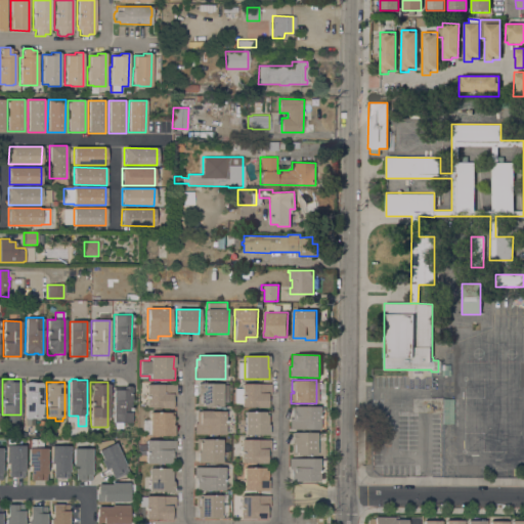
[(43,418),(25,418),(25,383),(43,383),(43,418)]
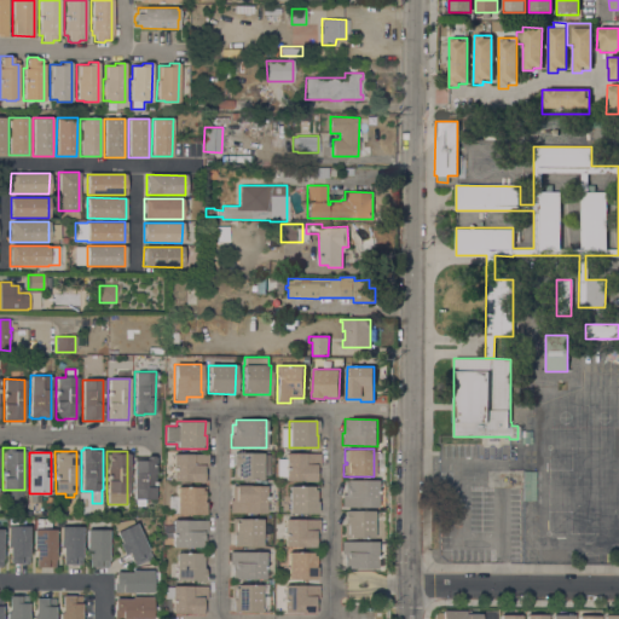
[(270,455),(268,475),(261,475),(261,480),(232,480),(232,452),(262,453),(262,455),(270,455)]
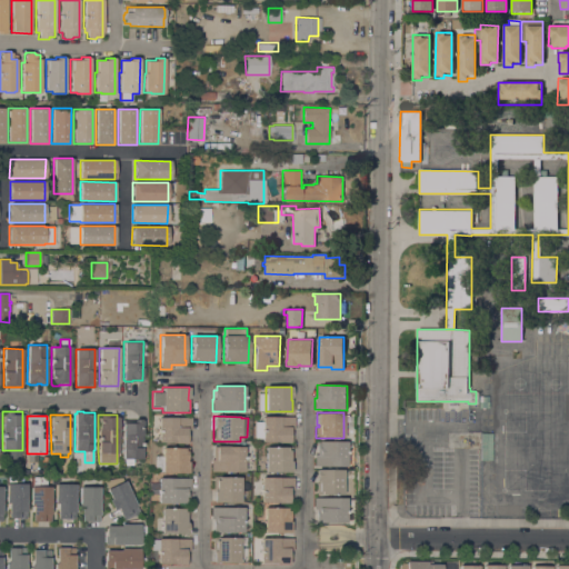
[(191,418),(191,429),(189,429),(189,442),(158,442),(159,417),(191,418)]
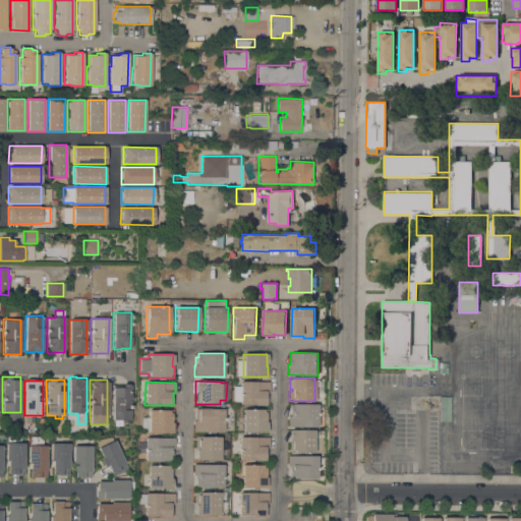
[(239,382),(270,382),(270,392),(268,392),(268,405),(239,404),(239,382)]
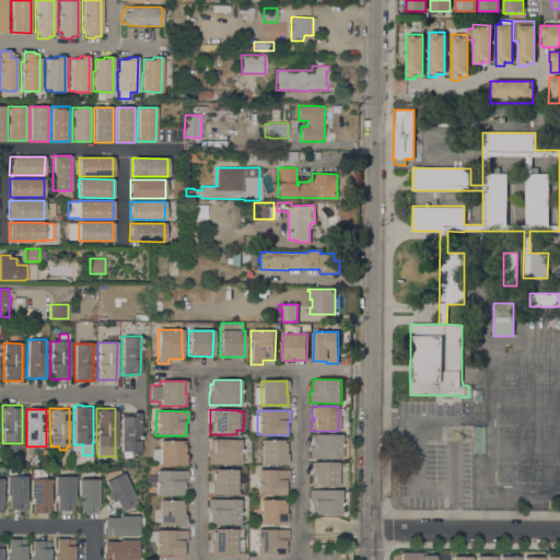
[(131,457),(123,457),(123,451),(120,451),(120,412),(139,412),(139,413),(140,413),(140,451),(131,451),(131,457)]
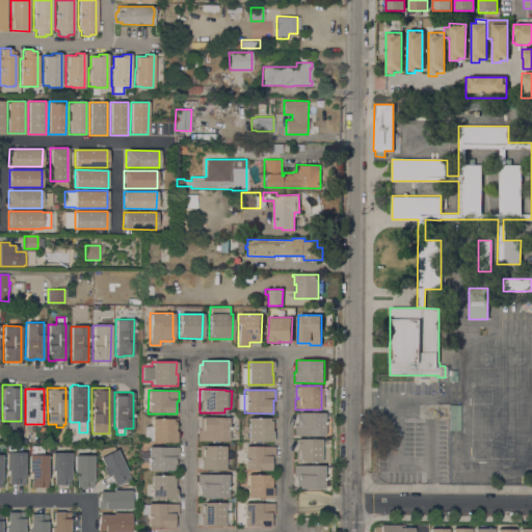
[(323,436),(294,435),(294,425),(296,425),(296,413),(323,413),(323,436)]
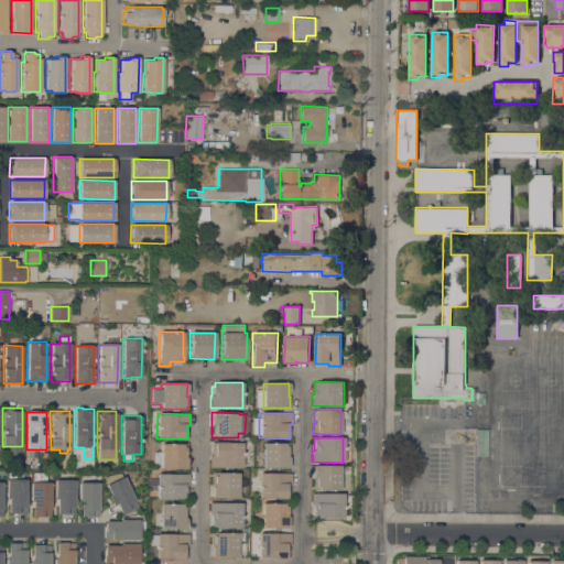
[(160,468),(160,467),(153,467),(153,452),(160,452),(160,444),(182,444),(182,443),(187,443),(187,455),(185,455),(185,458),(186,458),(186,468),(160,468)]
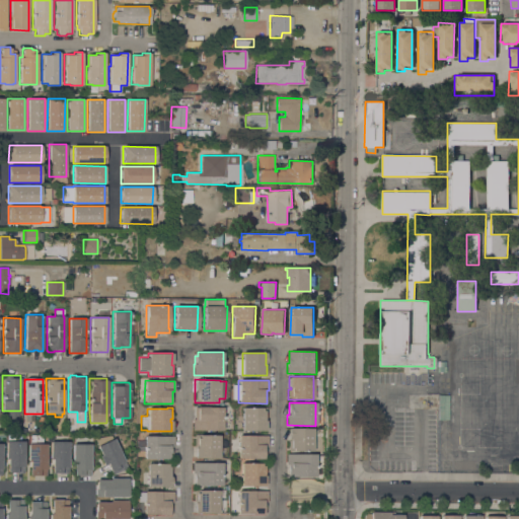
[(222,430),(193,430),(193,419),(195,419),(195,408),(222,408),(222,430)]
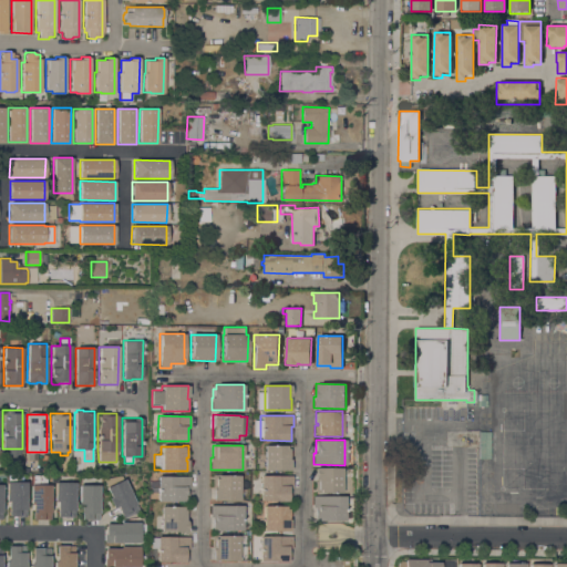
[(264,445),(286,446),(286,445),(291,445),(291,456),(290,456),(290,471),(264,470),(257,468),(257,454),(264,454),(264,445)]
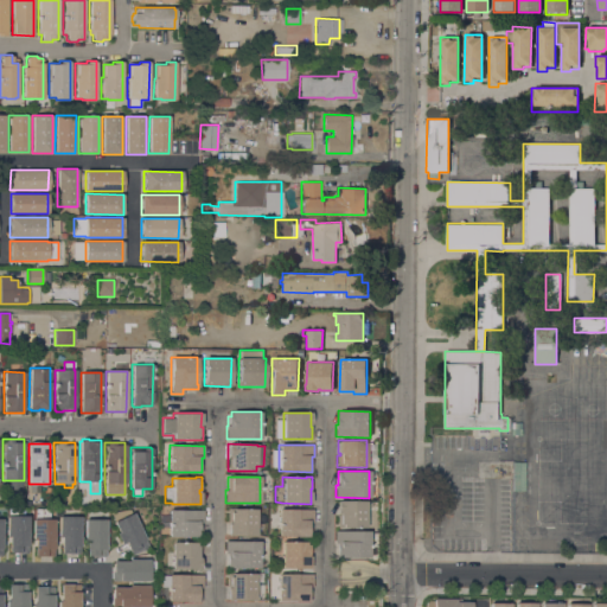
[(365,500),(365,528),(337,526),(337,516),(338,516),(338,500),(365,500)]
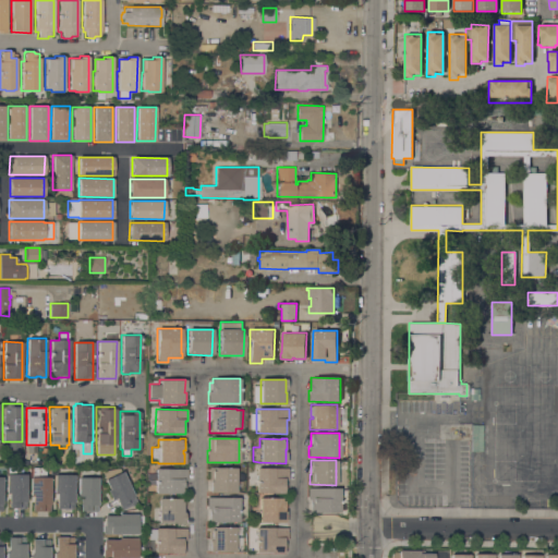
[(49,510),(43,510),(43,511),(32,511),(32,496),(29,496),(29,477),(33,477),(33,468),(46,468),(46,477),(49,477),(49,510)]
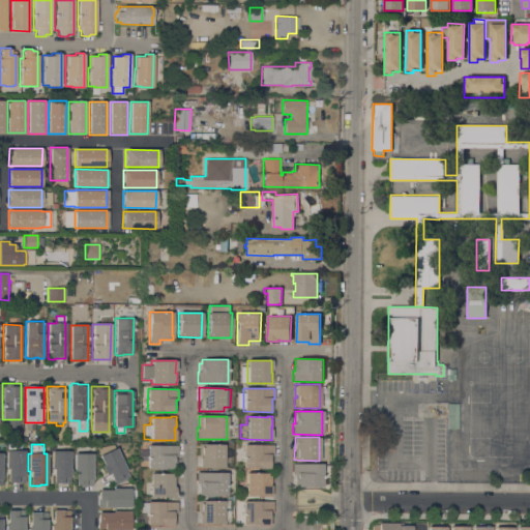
[(129,477),(116,484),(114,481),(113,482),(109,473),(106,475),(101,466),(104,465),(98,455),(100,454),(97,447),(113,444),(129,477)]
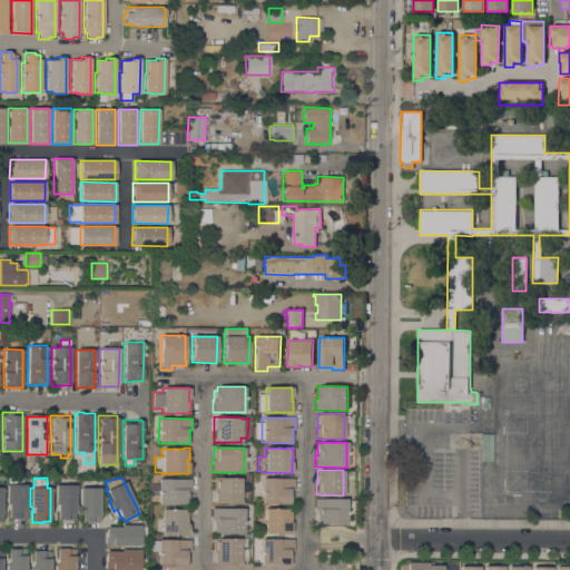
[(241,503),(214,503),(214,491),(216,491),(216,481),(218,481),(218,478),(241,478),(241,503)]
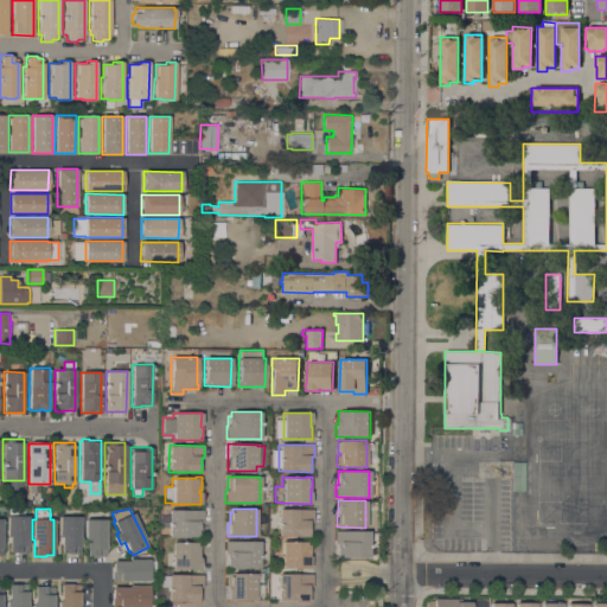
[(279,509),(313,510),(313,522),(311,522),(311,536),(279,536),(279,509)]
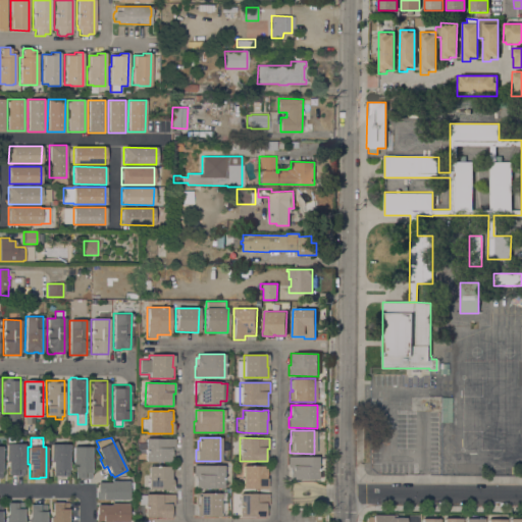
[(146,438),(175,438),(174,450),(172,450),(172,462),(145,462),(146,438)]
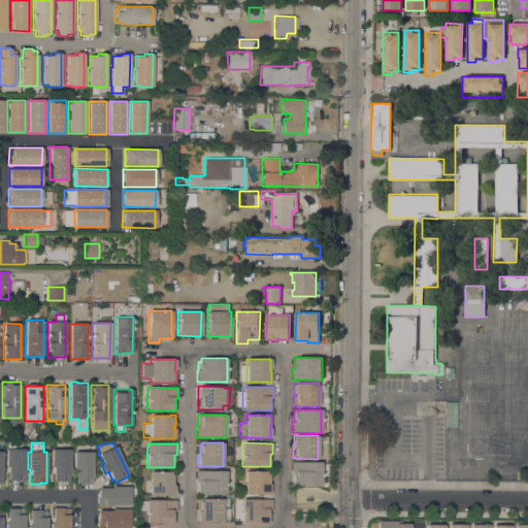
[(25,481),(7,481),(7,466),(5,466),(5,449),(25,449),(25,481)]
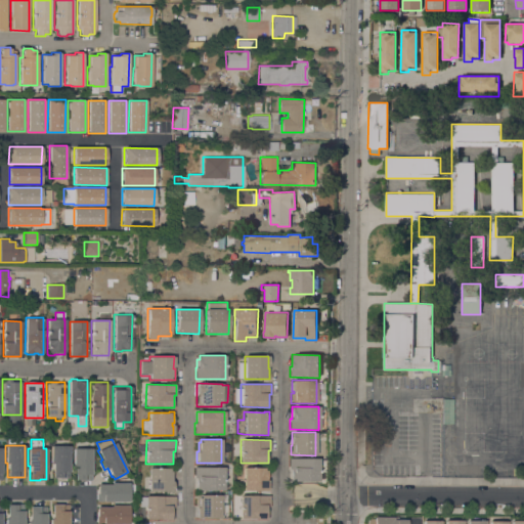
[(69,478),(52,478),(52,463),(50,463),(50,445),(69,445),(69,478)]
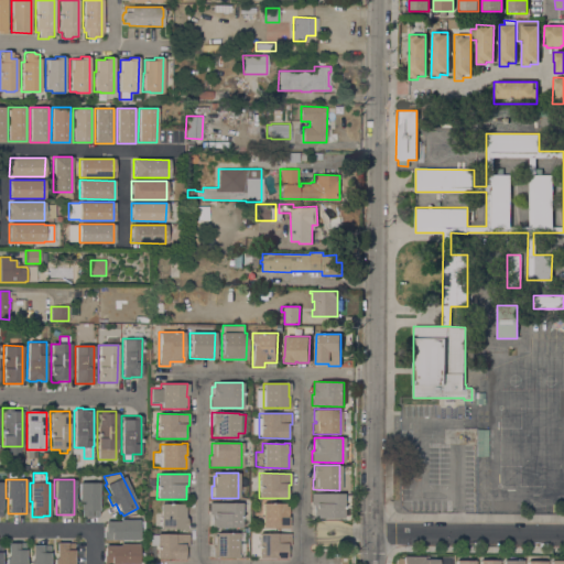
[(98,517),(80,517),(80,501),(78,501),(78,483),(98,483),(98,517)]
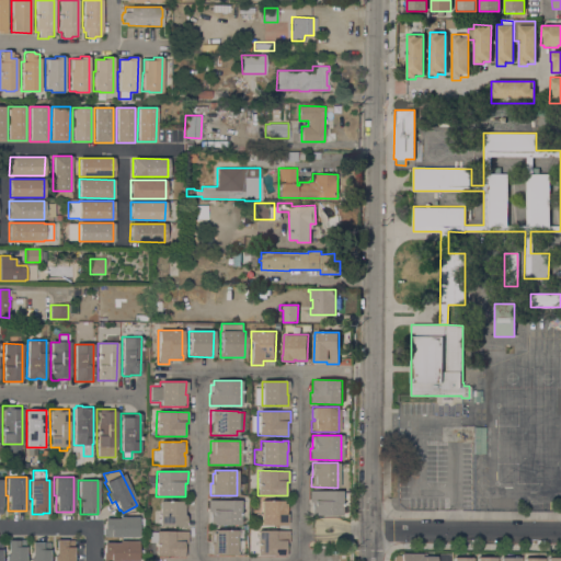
[(341,491),(341,515),(311,515),(312,502),(309,502),(309,491),(341,491)]
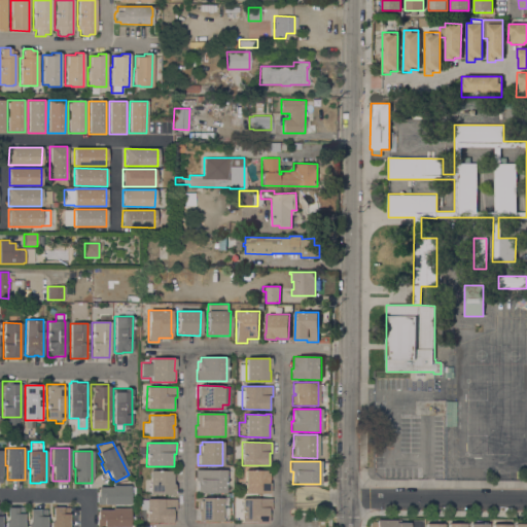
[(225,469),(225,493),(198,492),(198,481),(196,481),(196,469),(225,469)]
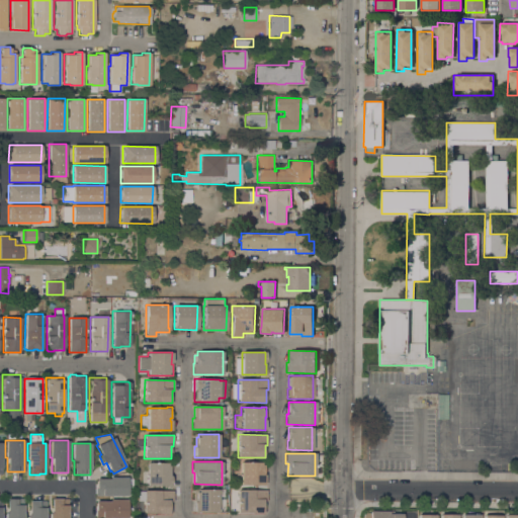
[(241,462),(259,462),(259,461),(265,461),(265,469),(263,469),(263,475),(264,475),(264,486),(240,485),(241,462)]
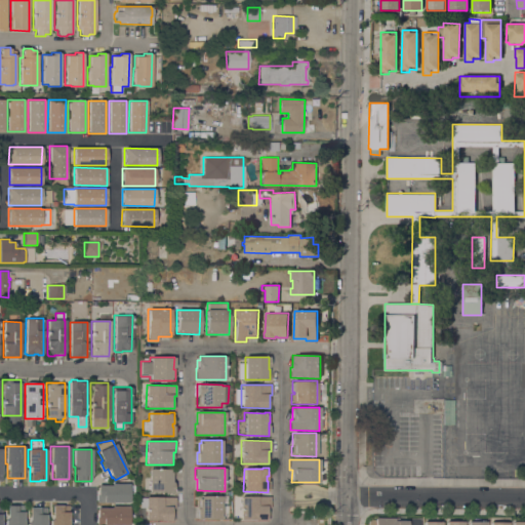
[(149,492),(149,469),(174,469),(174,479),(173,479),(173,492),(149,492)]
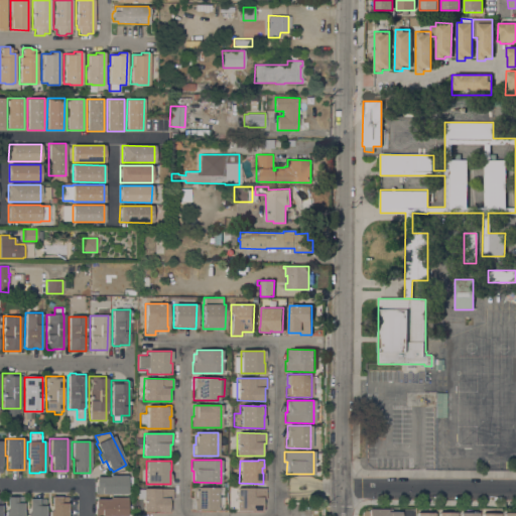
[(95,478),(109,478),(109,476),(127,476),(127,477),(131,477),(132,492),(126,492),(126,494),(101,494),(101,493),(96,493),(95,478)]
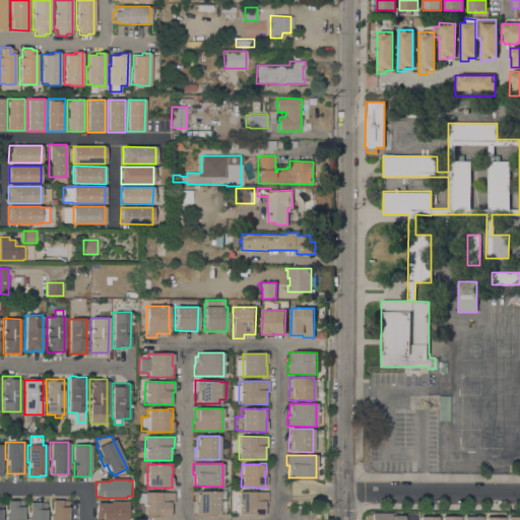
[(195,514),(195,502),(194,502),(194,491),(218,491),(218,514),(195,514)]
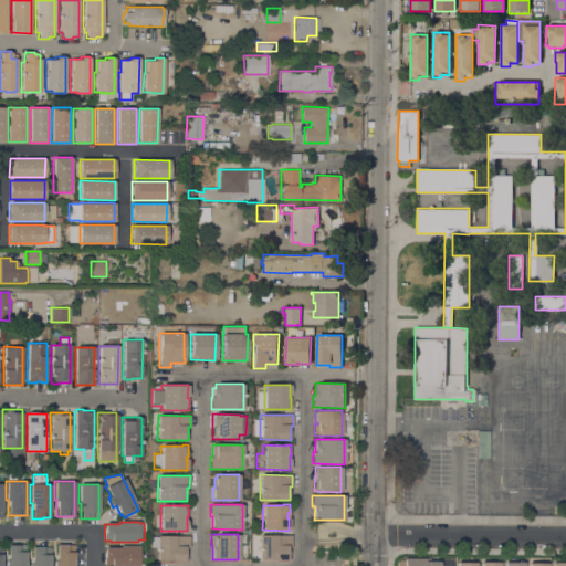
[(259,535),(292,535),(292,547),(290,547),(290,559),(259,559),(259,535)]
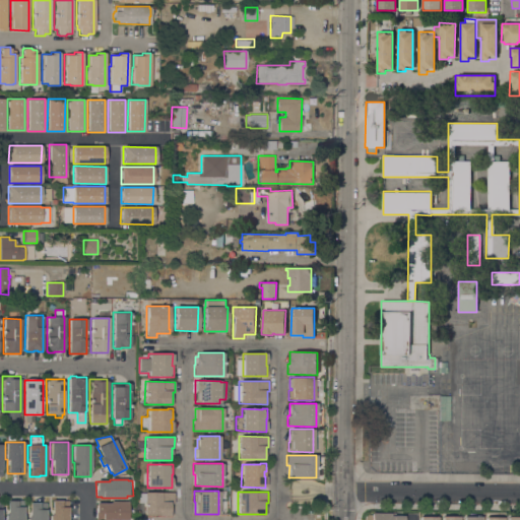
[(144,515),(144,503),(138,503),(138,494),(144,494),(144,493),(174,493),(174,503),(172,503),(172,515),(144,515)]
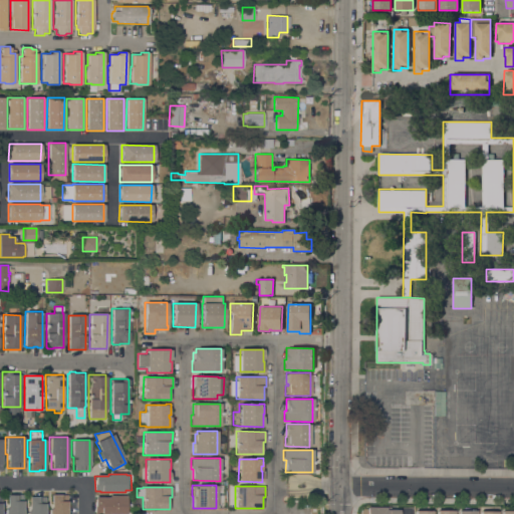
[(5,513),(5,508),(7,508),(7,494),(23,494),(23,500),(23,513),(5,513)]
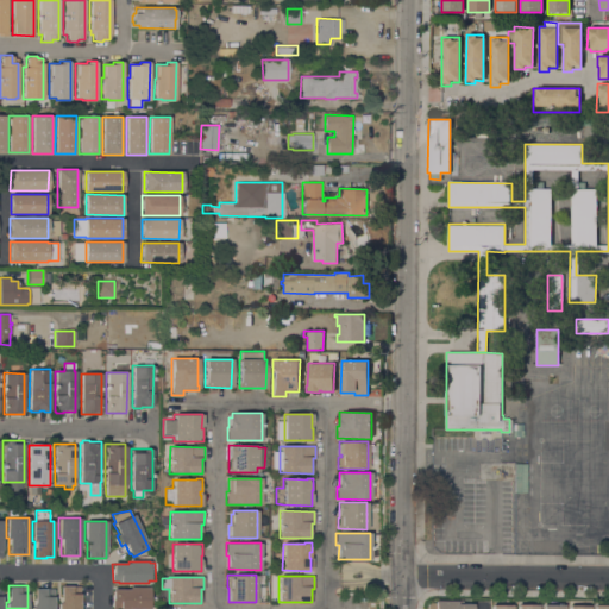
[(58,608),(58,603),(60,603),(61,586),(80,586),(80,595),(79,595),(79,608),(58,608)]
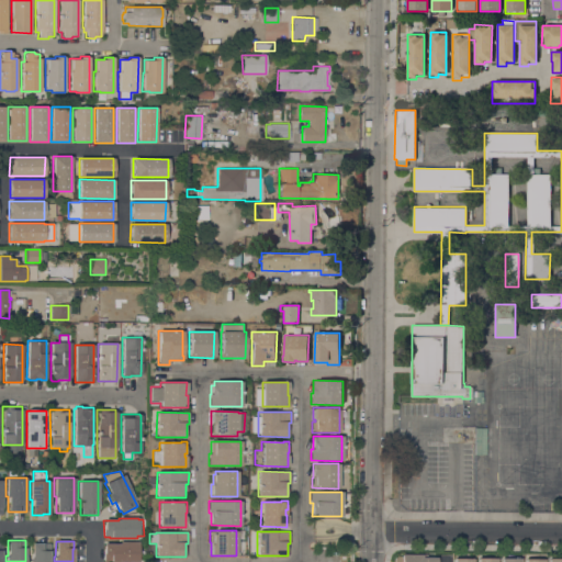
[(137,542),(137,561),(103,561),(103,543),(119,543),(119,542),(137,542)]
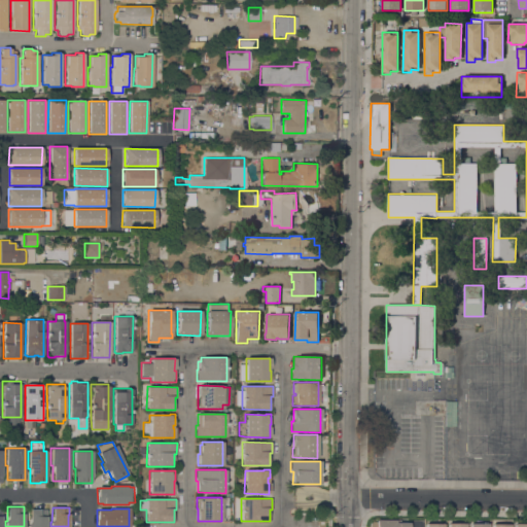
[(28,526),(28,524),(29,524),(29,510),(46,510),(46,517),(45,517),(45,526),(28,526)]
